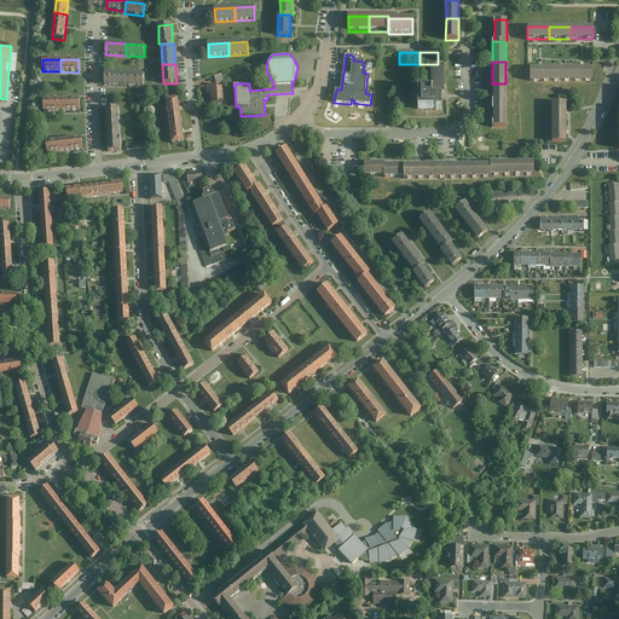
[(438,64),(431,64),(431,88),(431,92),(440,92),(444,92),(444,64),(438,64)]
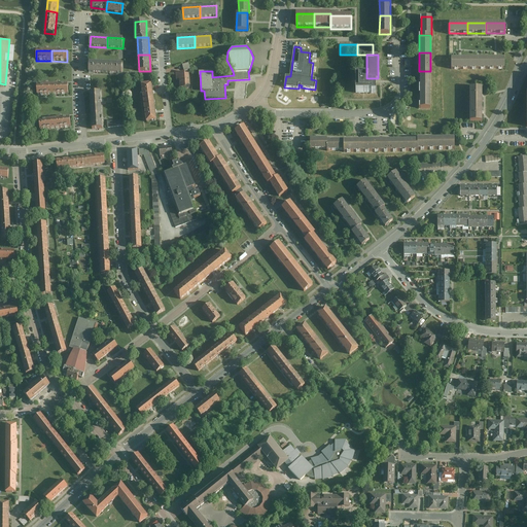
[(451,69),(469,69),(469,58),(451,58),(451,69)]
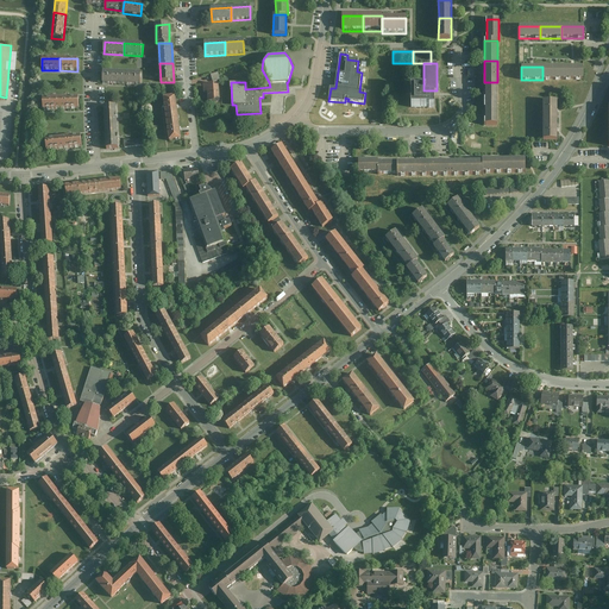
[(542,67),(542,80),(563,80),(563,67),(542,67)]
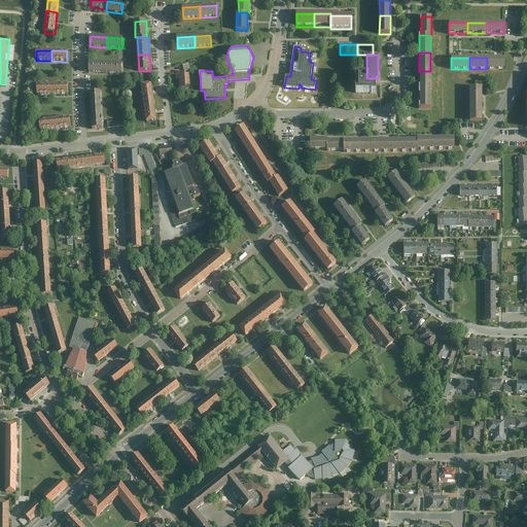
[(504,69),(504,58),(487,58),(487,69),(504,69)]
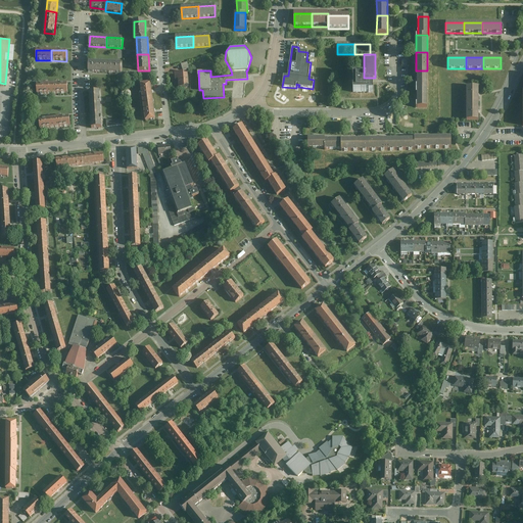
[(89,61),(88,72),(105,73),(105,62),(89,61)]
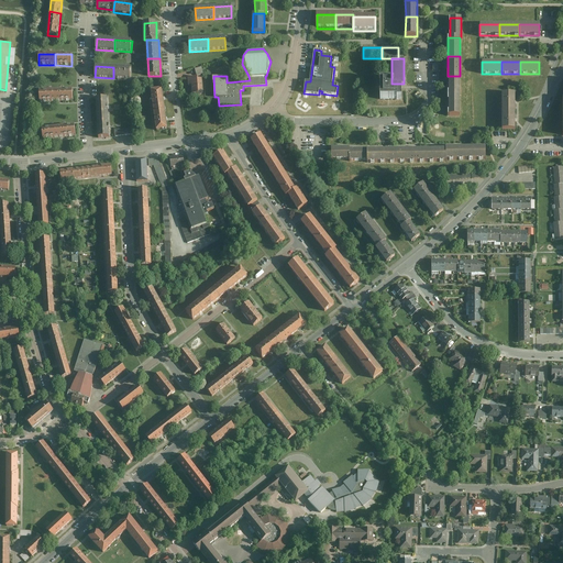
[(113,67),(113,78),(130,78),(131,68),(113,67)]
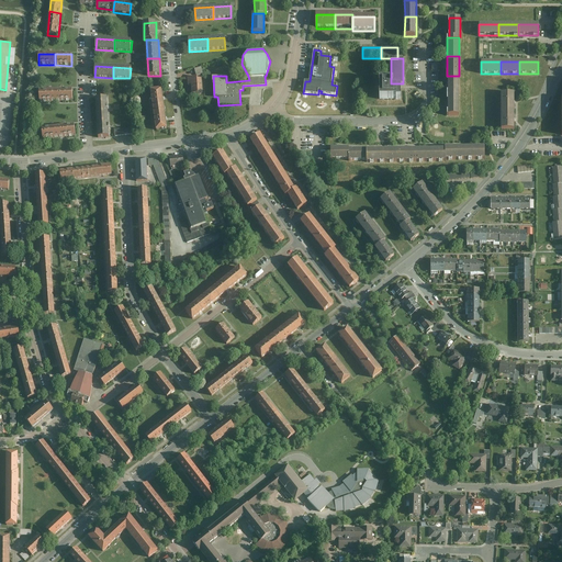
[(459,94),(459,76),(447,76),(447,94),(459,94)]
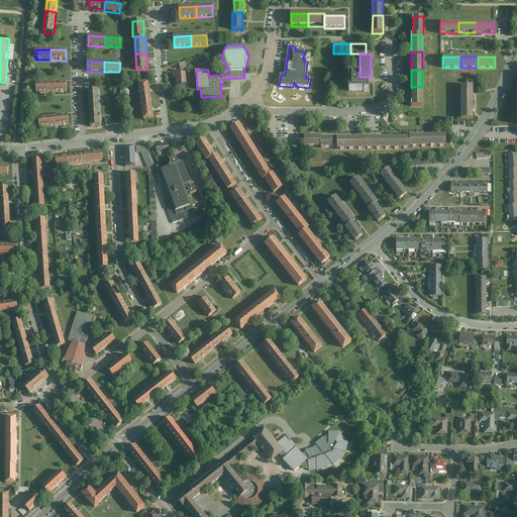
[(176,86),(182,86),(181,83),(186,82),(185,72),(180,72),(180,71),(172,71),(173,78),(176,78),(176,86)]
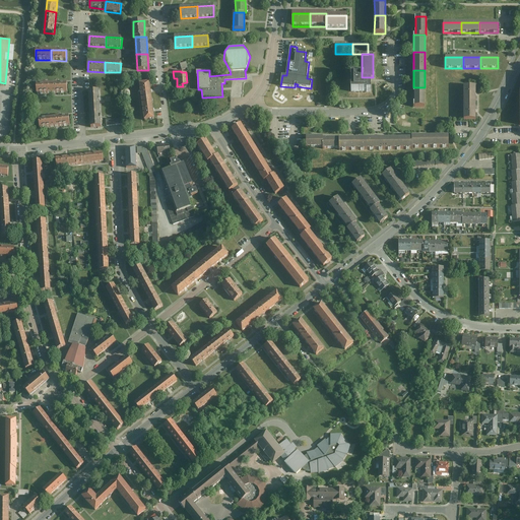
[(371,92),(370,77),(362,77),(362,74),(349,74),(349,92),(371,92)]
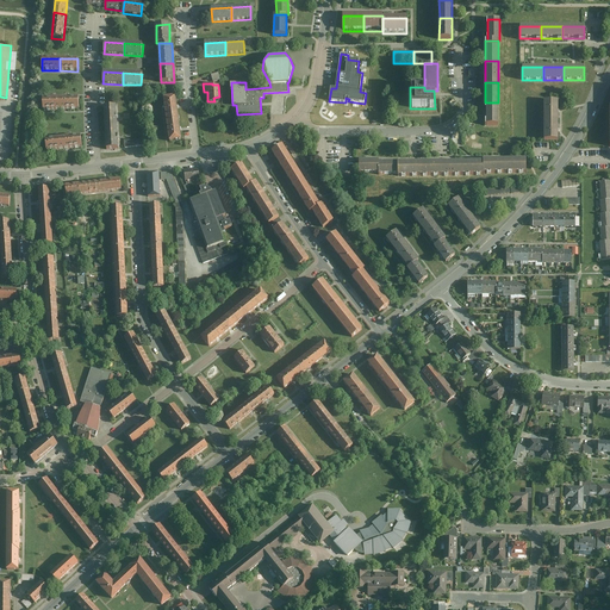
[(61,98),(61,110),(79,110),(79,97),(61,98)]
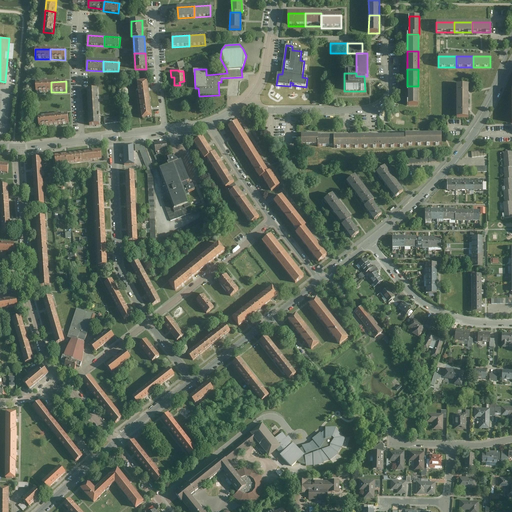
[(36,82),(36,93),(51,92),(51,82),(36,82)]
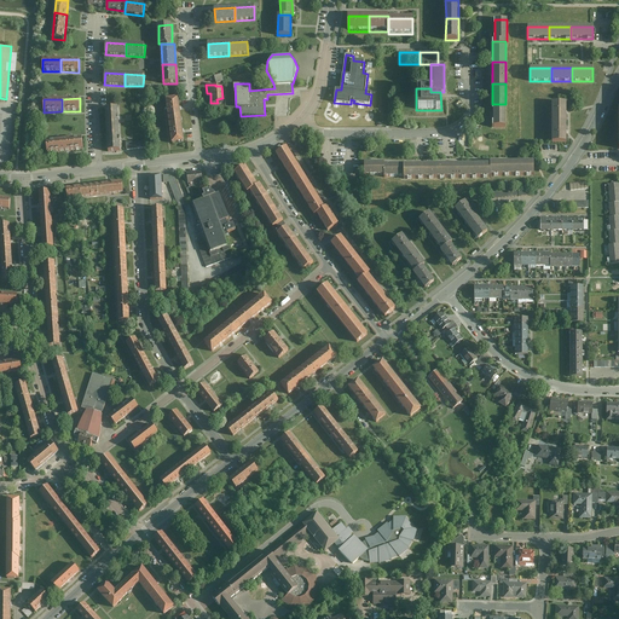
[(169,121),(181,120),(178,99),(166,100),(169,121)]
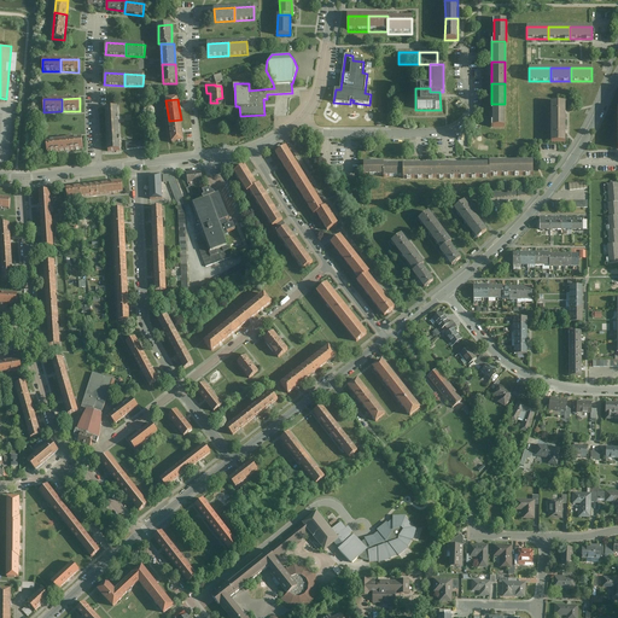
[(551,122),(565,122),(565,103),(551,103),(551,122)]
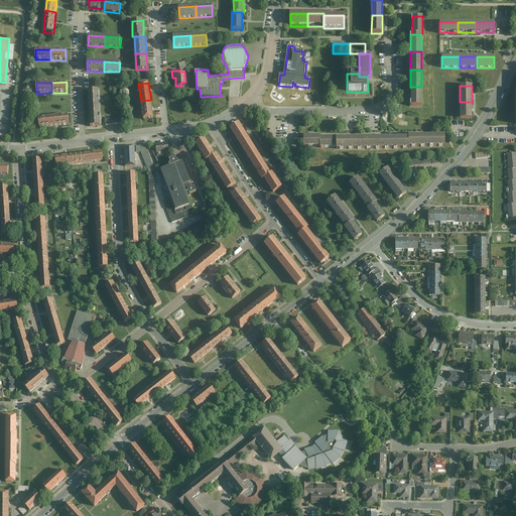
[(410,87),(410,106),(421,107),(421,87),(410,87)]
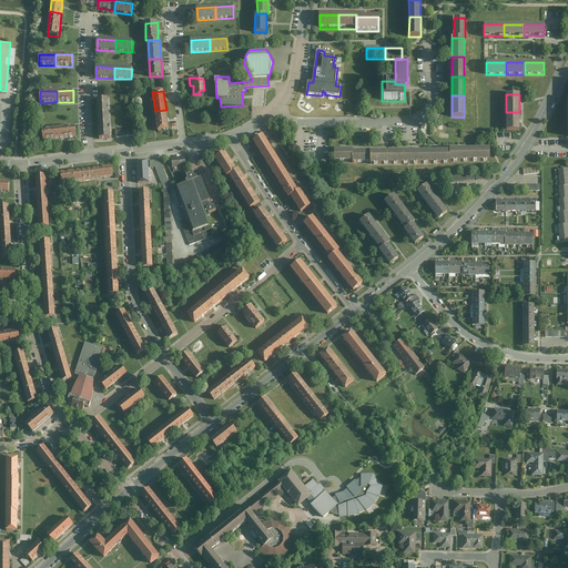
[(97,100),(98,119),(109,119),(108,99),(97,100)]
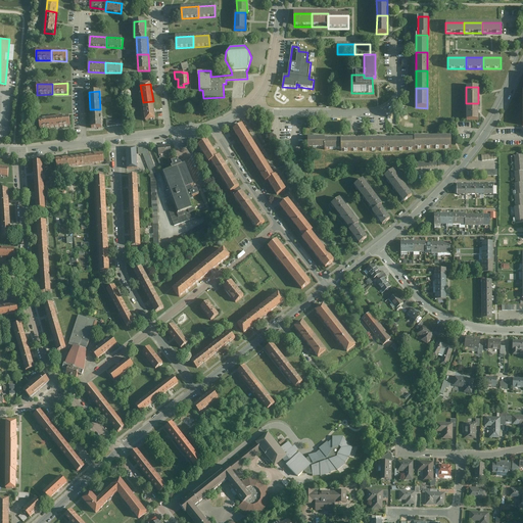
[(145,121),(155,120),(153,101),(143,102),(145,121)]
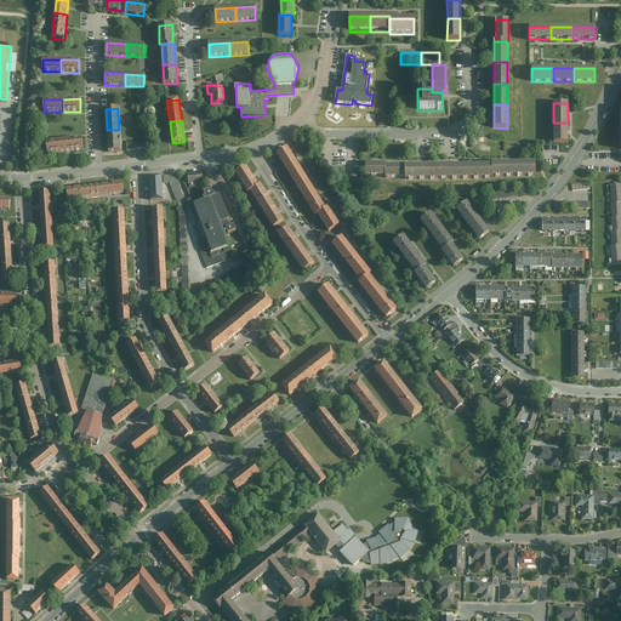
[(553,123),(553,143),(568,143),(568,123),(553,123)]
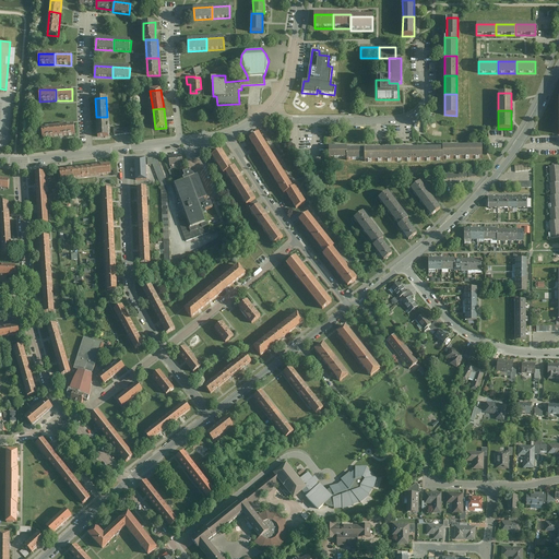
[(107,117),(96,117),(97,137),(109,137),(107,117)]
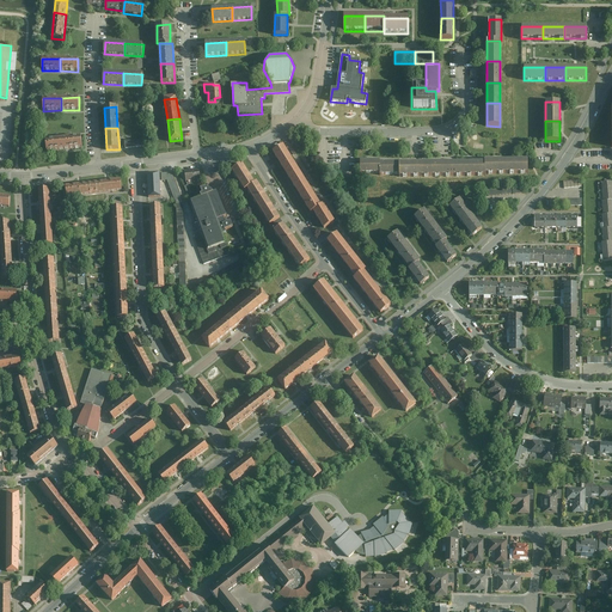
[(63,138),(65,150),(83,148),(81,135),(63,138)]
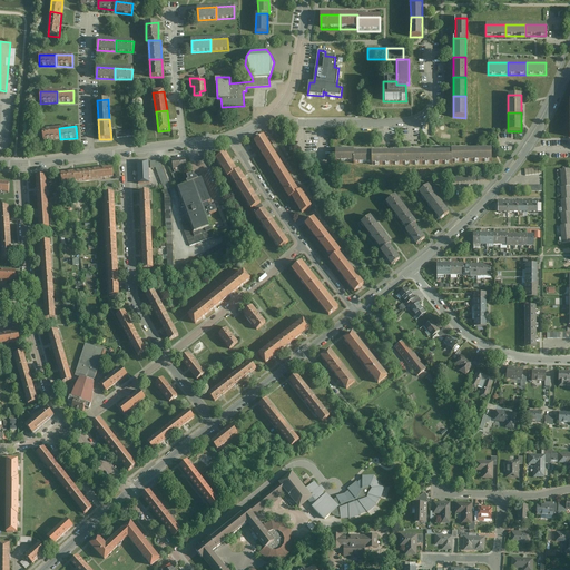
[(42,129),(43,141),(60,139),(59,128),(42,129)]
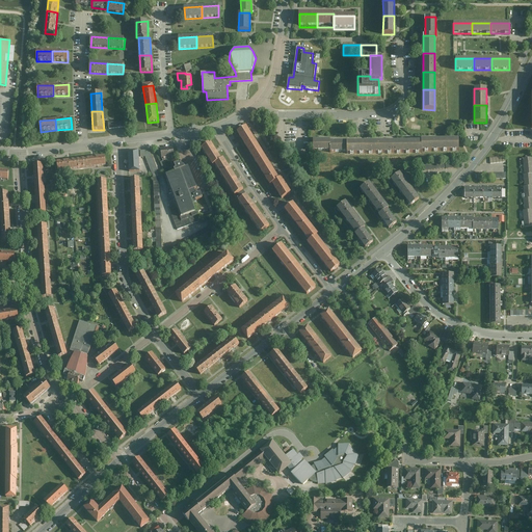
[(126,121),(108,123),(109,129),(127,127),(126,121)]
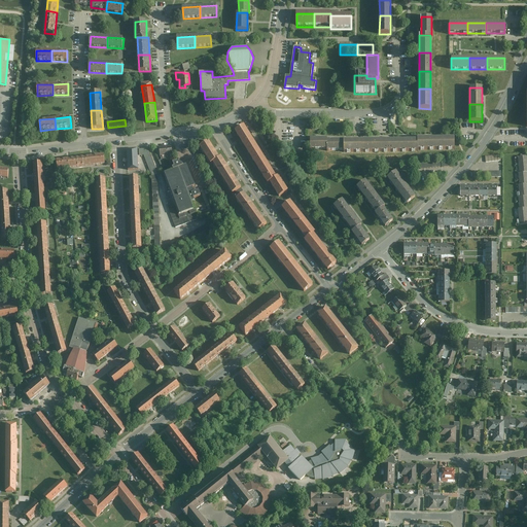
[(244,126),(235,131),(244,146),(253,141),(244,126)]
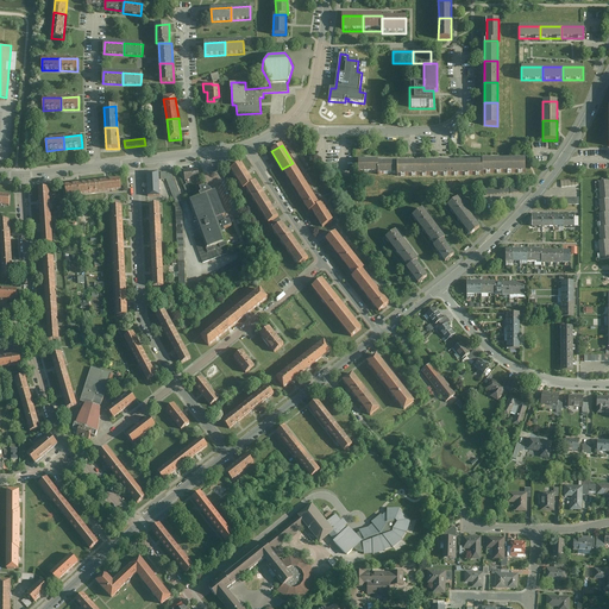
[(526,173),(525,159),(503,161),(504,173),(526,173)]
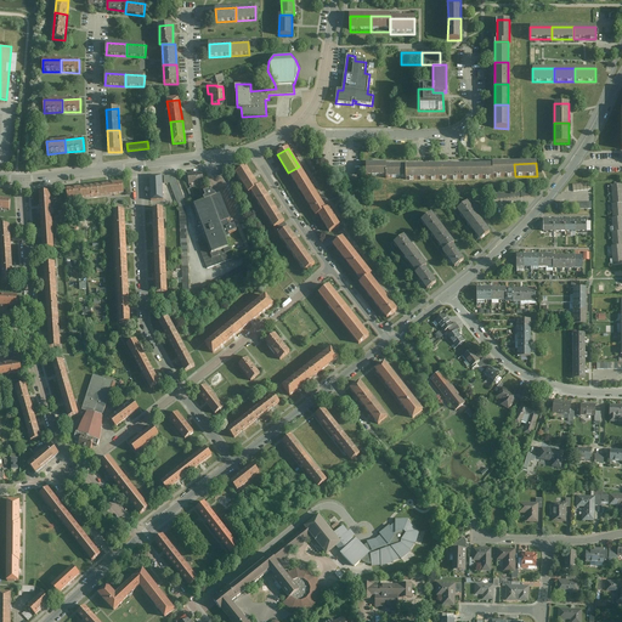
[(367,176),(385,176),(386,165),(386,164),(367,164),(367,176)]
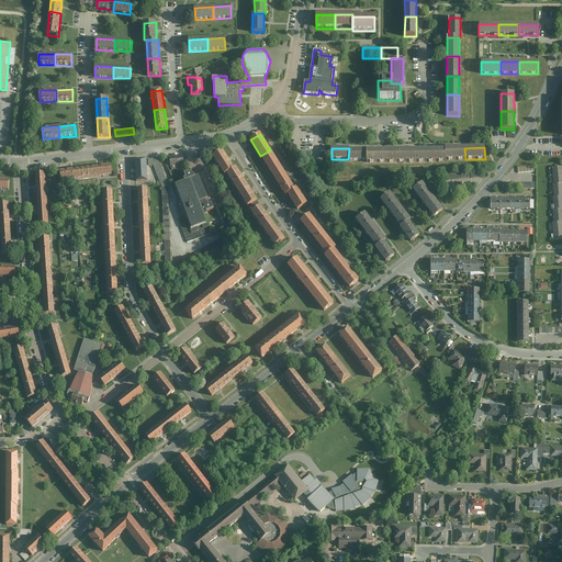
[(446,159),(465,159),(464,148),(446,148),(446,149),(446,159)]
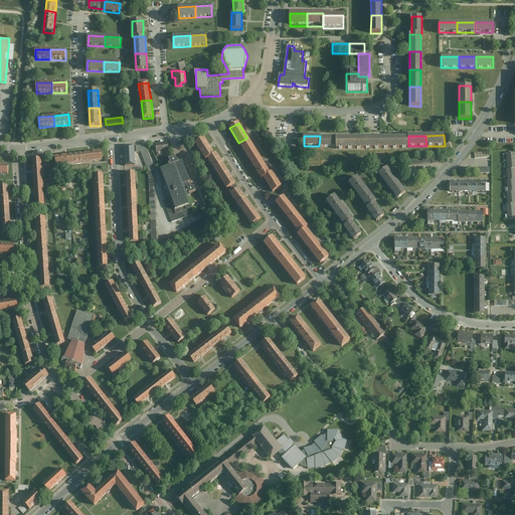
[(319,146),(319,148),(336,148),(336,138),(336,137),(320,137),(319,146)]
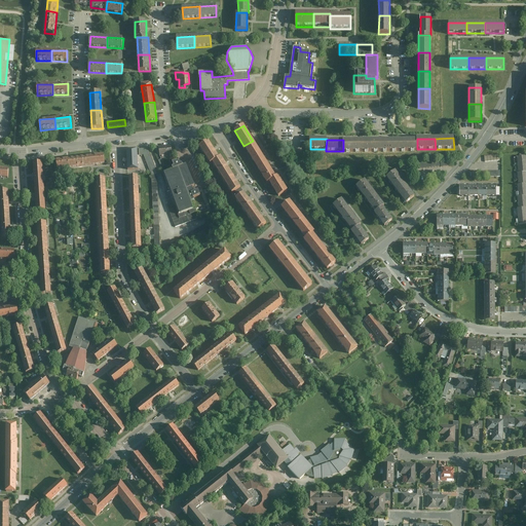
[(362,152),(380,152),(380,140),(361,141),(362,152)]
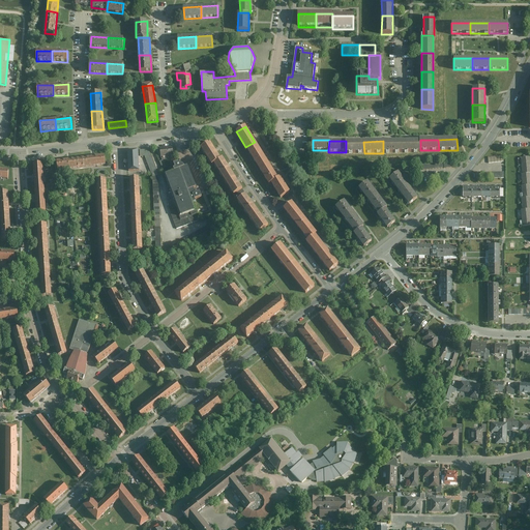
[(383,141),(383,153),(402,152),(402,141),(383,141)]
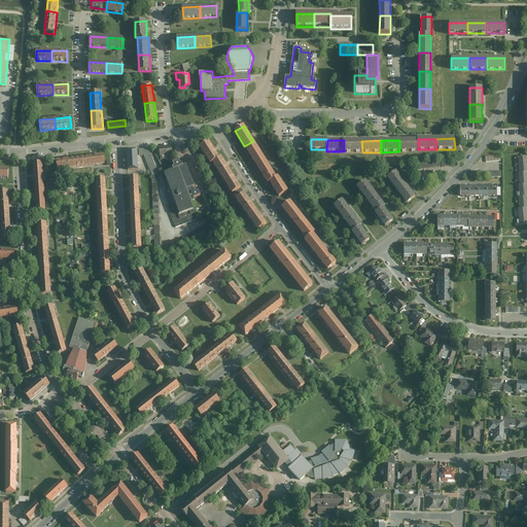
[(399,151),(418,151),(418,149),(418,140),(399,140),(399,151)]
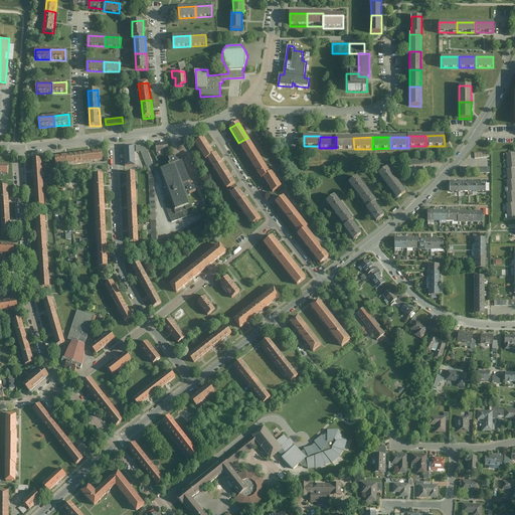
[(195,143),(205,160),(207,159),(214,155),(203,138),(195,143)]
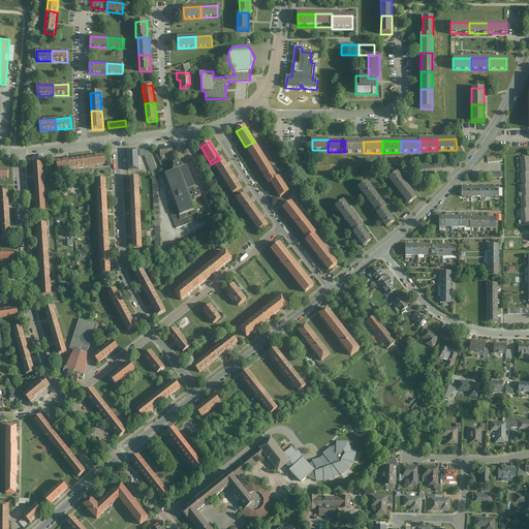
[(254,142),(245,147),(257,165),(266,160),(254,142)]
